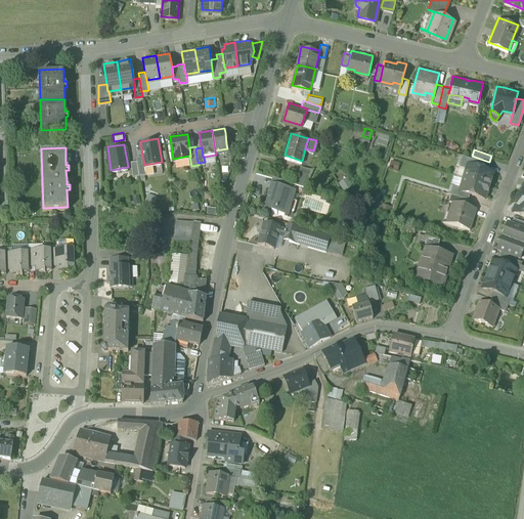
[(478,165),(480,159),(472,156),(463,153),(460,163),(467,166),(468,162),(478,165)]
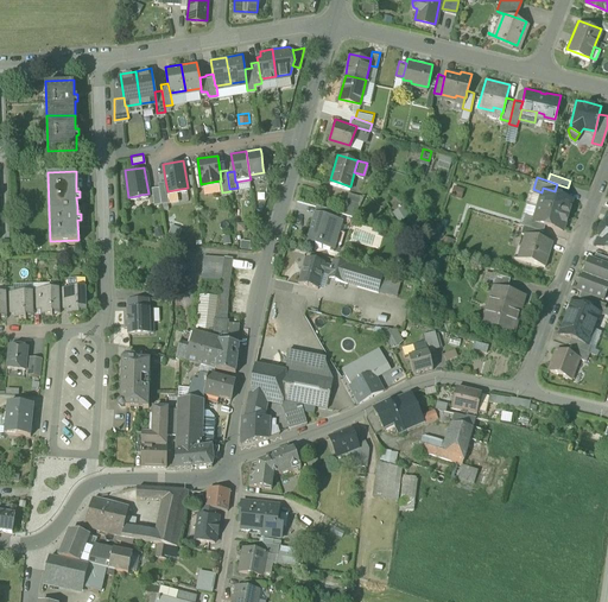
[(158,179),(159,184),(162,201),(169,200),(168,191),(165,179),(158,179)]
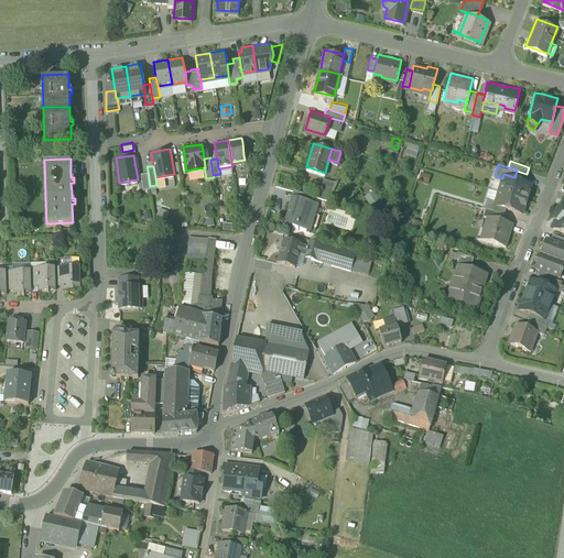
[(143,187),(150,186),(148,171),(140,172),(143,187)]
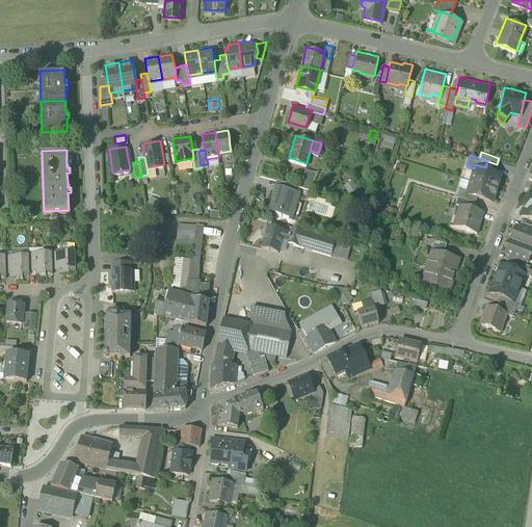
[(474,168),(471,178),(497,185),(499,179),(498,179),(500,172),(485,167),(475,164),(474,168)]
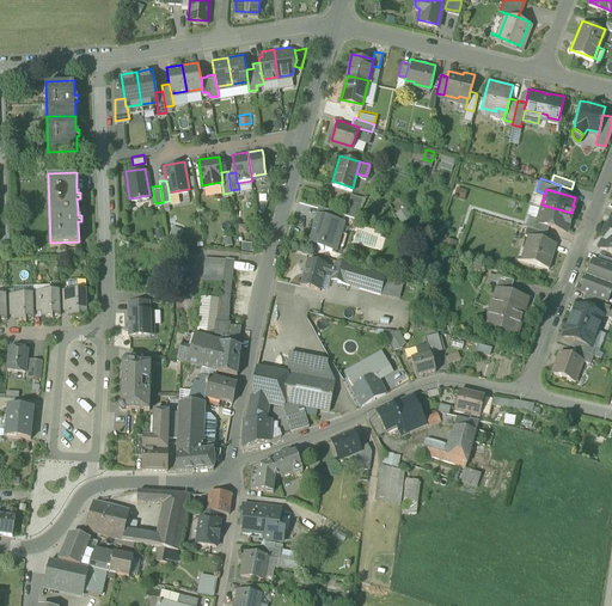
[(347,204),(360,208),(363,195),(352,190),(347,204)]
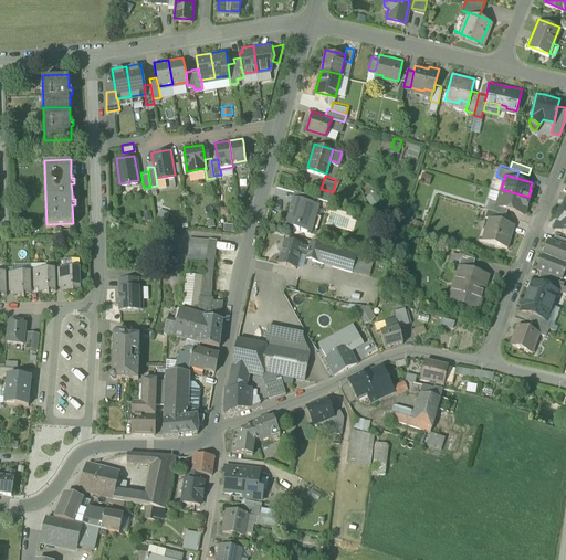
[(300,197),(313,200),(314,194),(299,189),(296,197),(300,198),(300,197)]
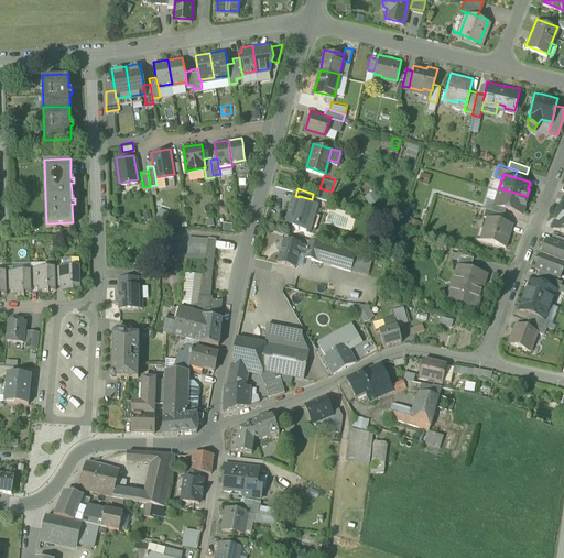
[(524,204),(527,196),(499,188),(496,198),(495,203),(506,206),(521,210),(523,203),(524,204)]
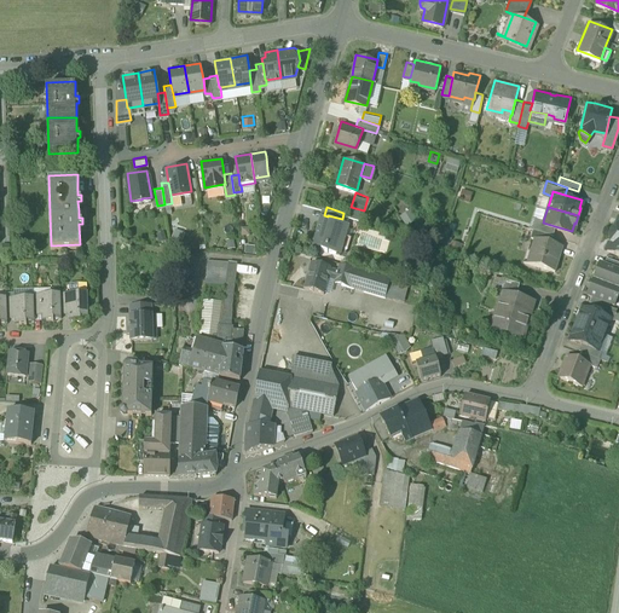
[(403,215),(408,223),(416,217),(411,209),(403,215)]
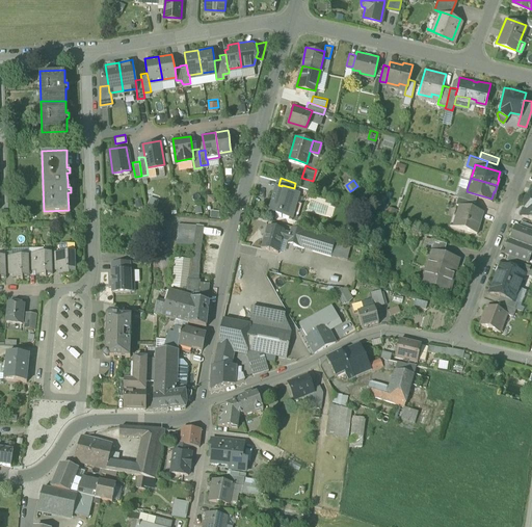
[(268,209),(289,215),(292,205),(295,206),(300,190),(294,188),(282,185),(282,186),(281,190),(274,188),(268,209)]
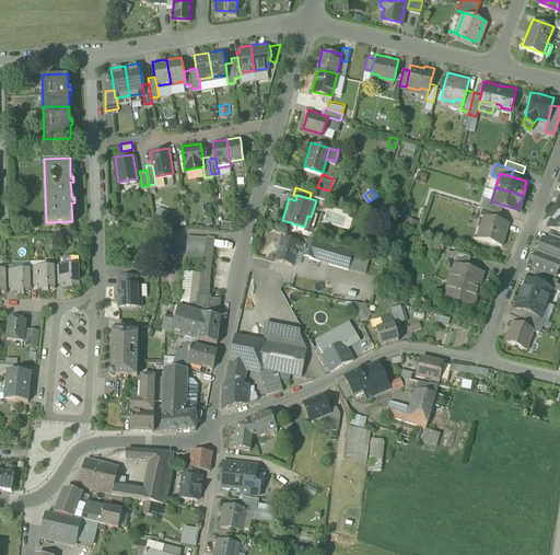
[(481,205),(482,205),(497,209),(500,210),(502,205),(491,201),(492,197),(485,195),(481,205)]
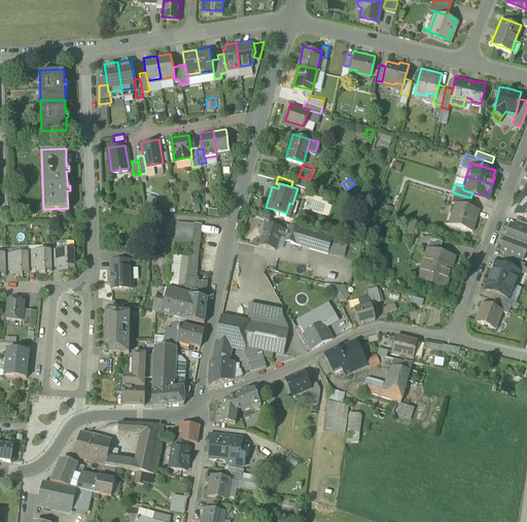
[(465,203),(467,197),(454,193),(452,200),(455,201),(455,200),(465,203)]
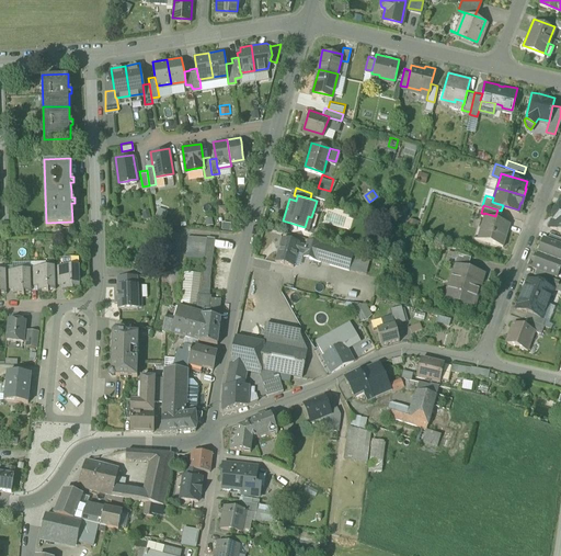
[(560,212),(553,210),(552,212),(553,216),(550,224),(560,228),(560,212)]
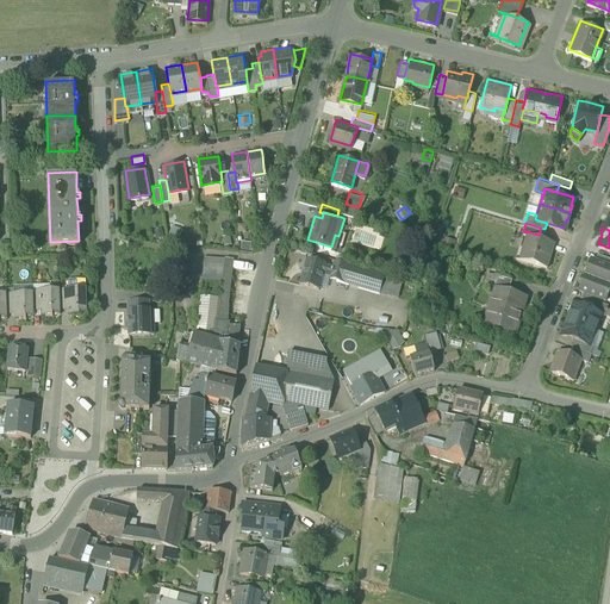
[(523,257),(547,265),(552,249),(551,248),(553,240),(539,235),(527,231),(527,232),(523,242),(528,243),(523,257)]
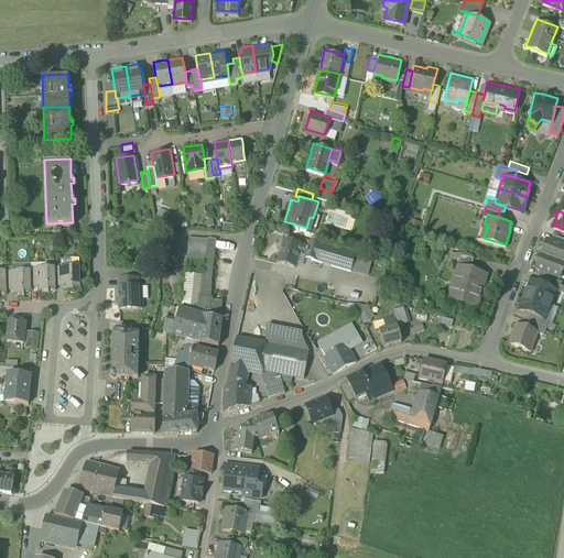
[(563,243),(563,236),(553,232),(550,238),(563,243)]
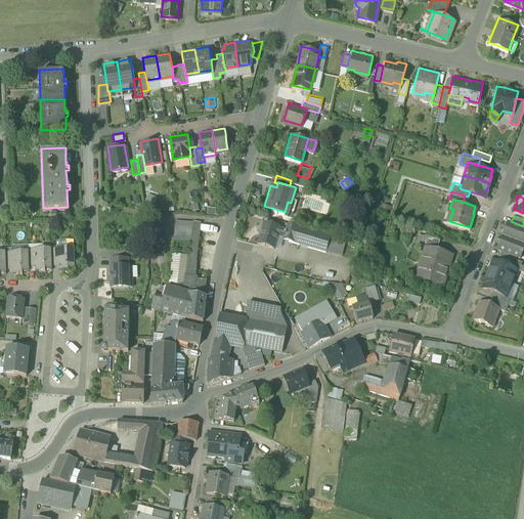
[(174,238),(191,240),(194,219),(176,217),(174,238)]
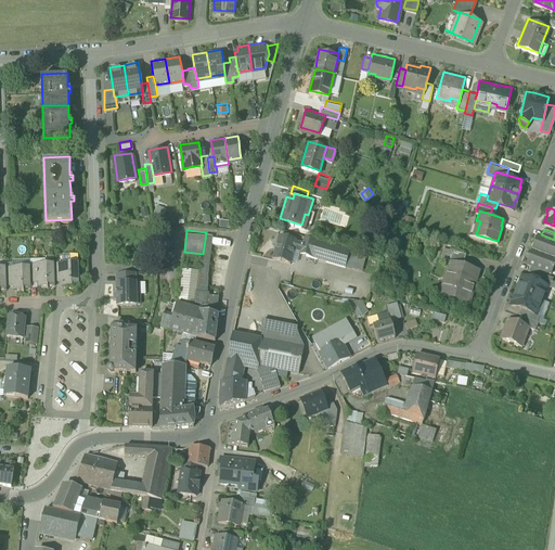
[(198,289),(207,290),(208,272),(213,233),(206,232),(203,254),(202,264),(202,268),(198,289)]
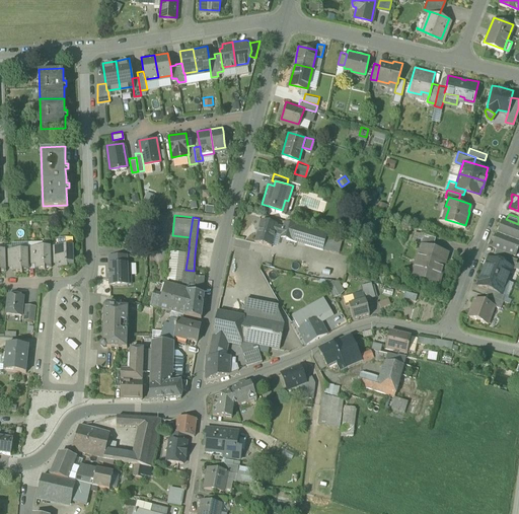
[(255,238),(271,242),(272,242),(275,230),(277,222),(277,221),(262,217),(255,238)]
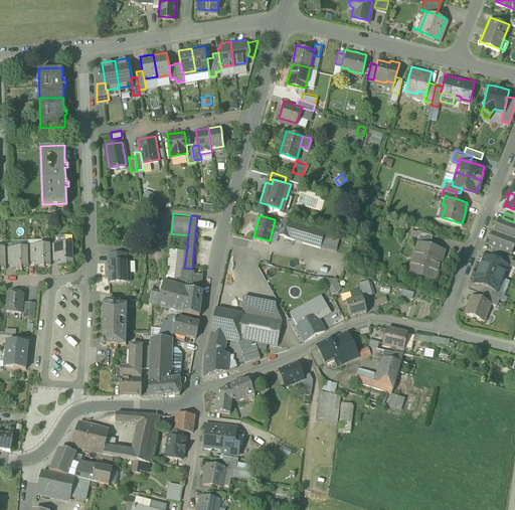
[(279,231),(294,236),(299,221),(283,216),(281,221),(275,220),(273,228),(279,230),(278,231),(279,231)]
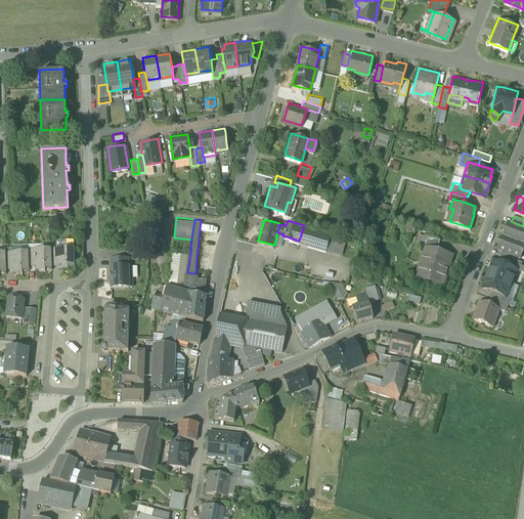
[(508,220),(503,233),(523,242),(523,226),(511,221),(508,220)]
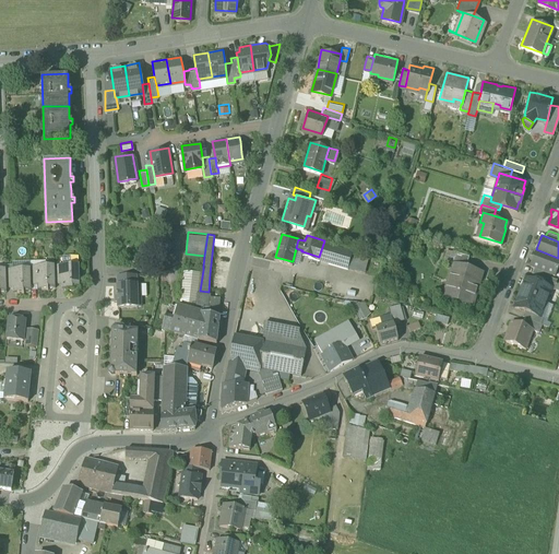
[(352,249),(324,240),(319,257),(348,266),(352,250),(352,249)]
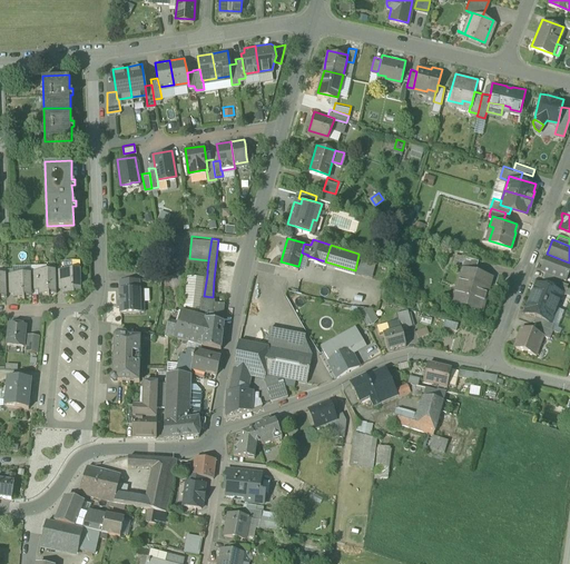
[(462,266),(462,265),(465,255),(455,251),(452,263),(462,266)]
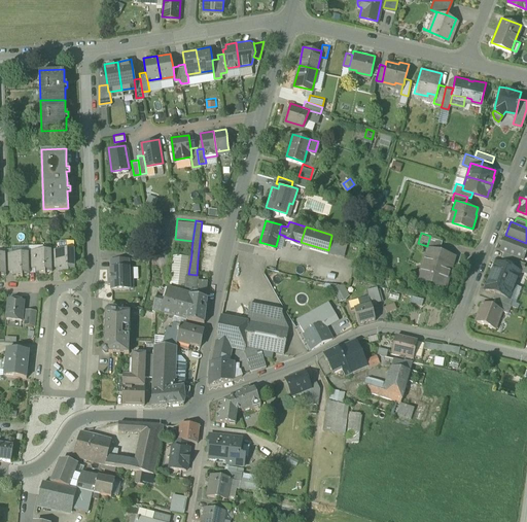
[(430,235),(430,236),(427,245),(440,249),(443,239),(430,235)]
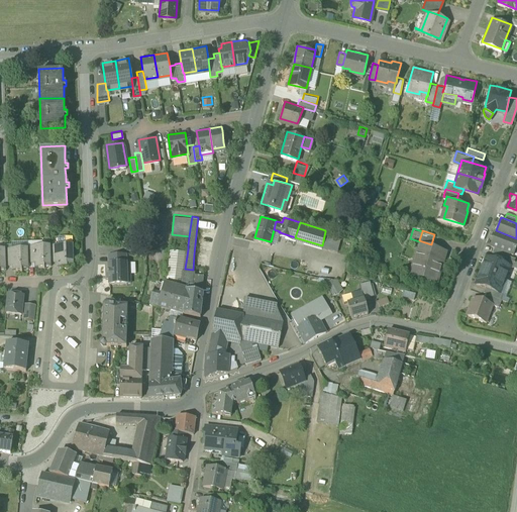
[(513,252),(516,241),(516,238),(496,230),(491,243),(494,244),(509,250),(513,252)]
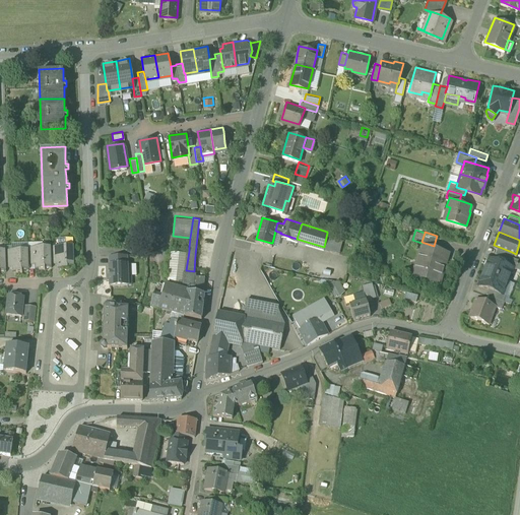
[(327,233),(324,247),(339,251),(343,238),(327,233)]
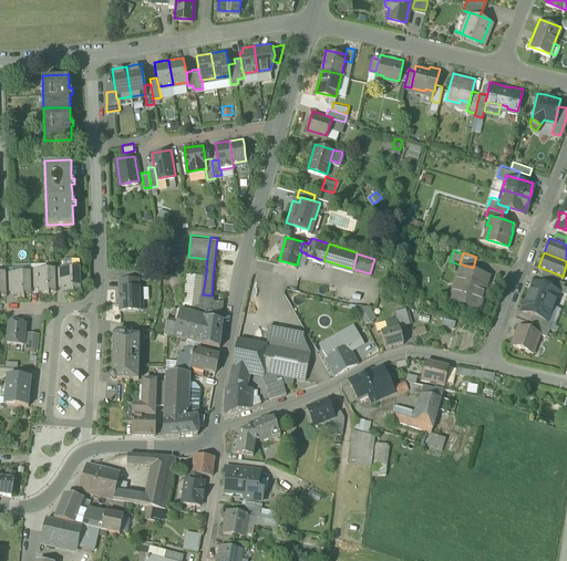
[(450,298),(478,307),(490,273),(473,268),(460,263),(460,265),(450,298)]
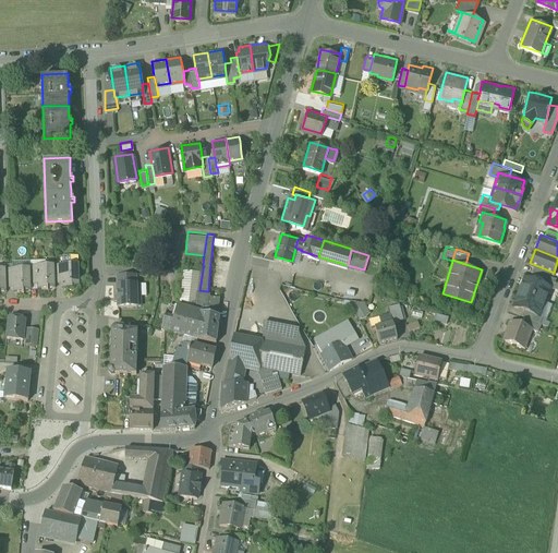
[(65,280),(65,285),(73,285),(72,283),(80,283),(79,261),(61,261),(61,267),(61,280),(65,280)]
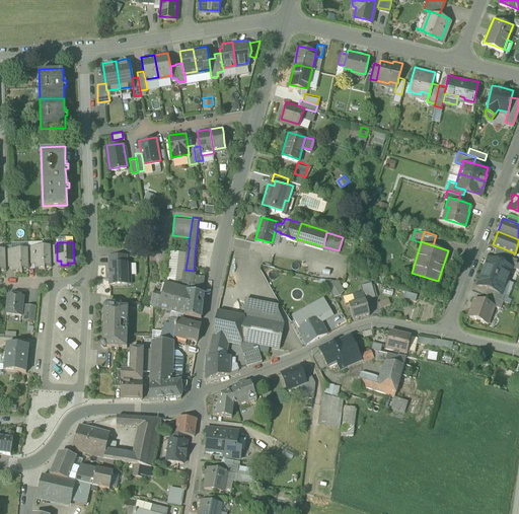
[(39,261),(39,266),(45,266),(45,264),(52,264),(51,261),(51,248),(51,243),(33,243),(34,249),(34,262),(39,261)]
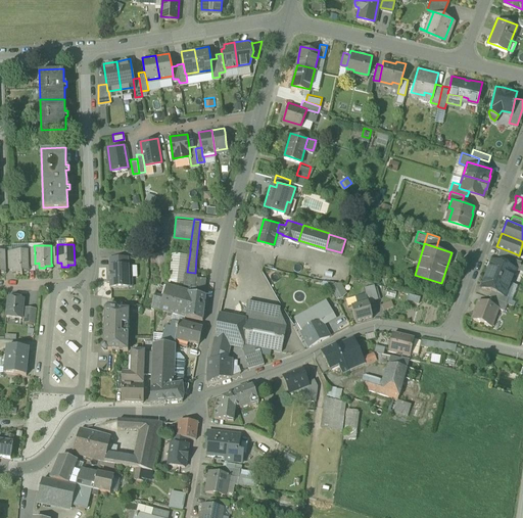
[(16,266),(16,271),(22,270),(22,269),(29,269),(29,264),(29,251),(28,247),(11,248),(11,253),(12,266),(16,266)]
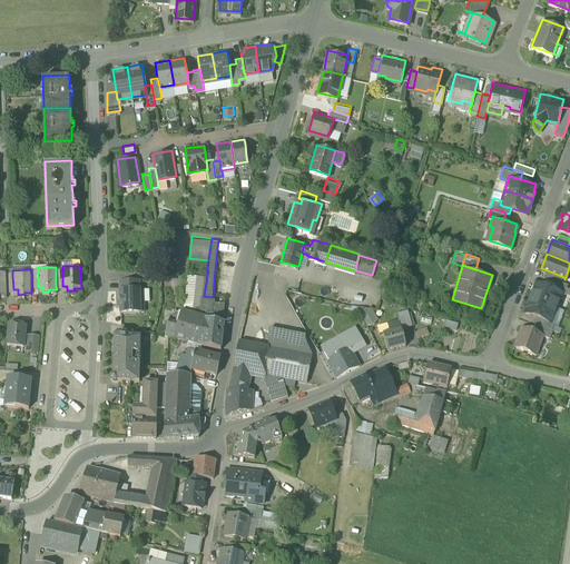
[(542,276),(549,278),(559,283),(561,276),(544,269),(542,276)]
